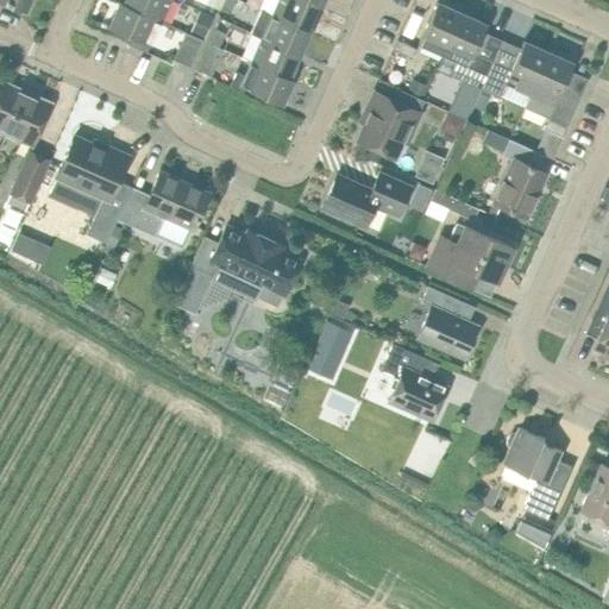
[(30,0),(32,1),(32,0),(0,0),(25,11),(29,0),(30,0)]
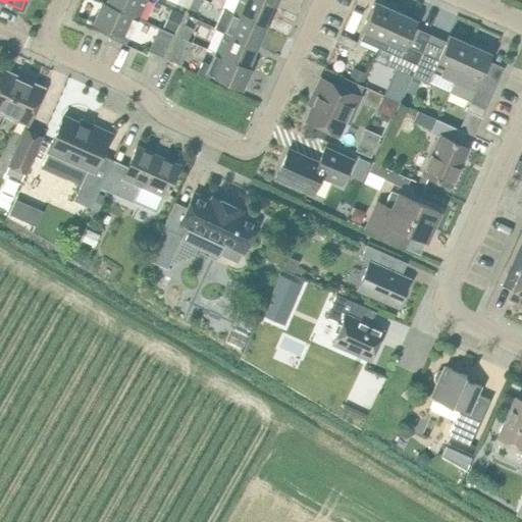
[(137,17),(144,0),(106,0),(105,3),(137,17)]
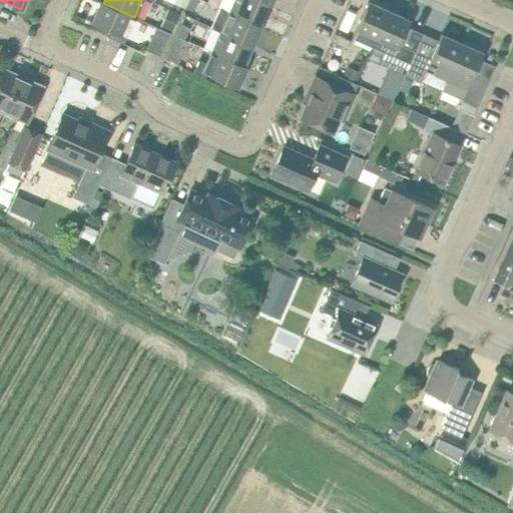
[(184,9),(184,7),(187,0),(172,0),(171,3),(184,9)]
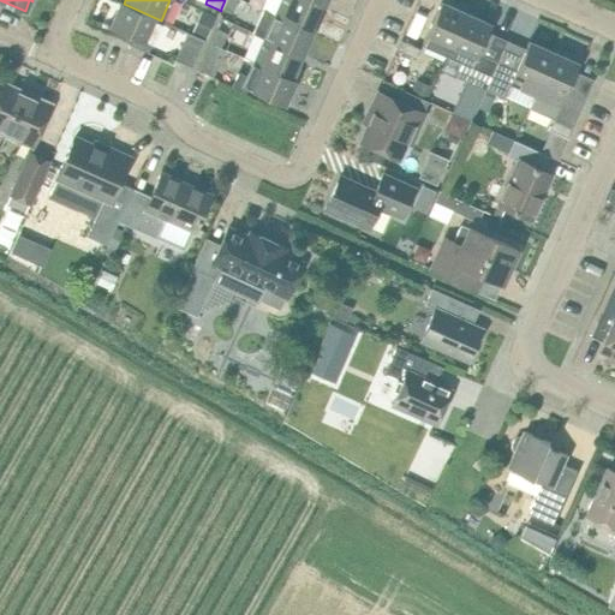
[(231,13),(237,0),(225,0),(221,9),(231,13)]
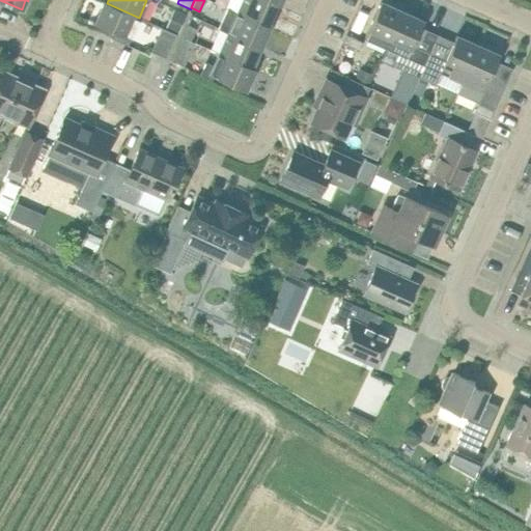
[(228,0),(225,8),(269,27),(278,7),(262,0),(228,0)]
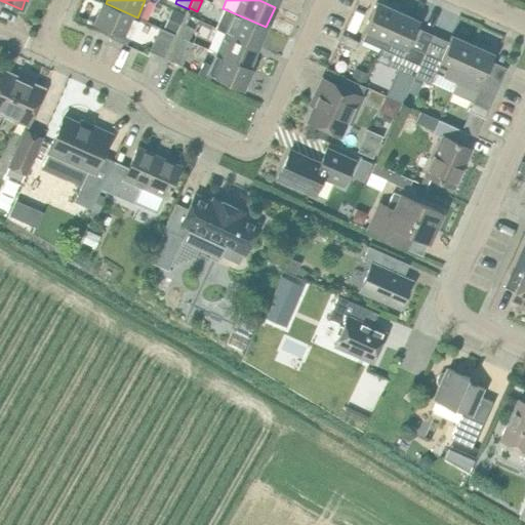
[(127,39),(135,21),(137,17),(106,3),(102,2),(92,24),(127,39)]
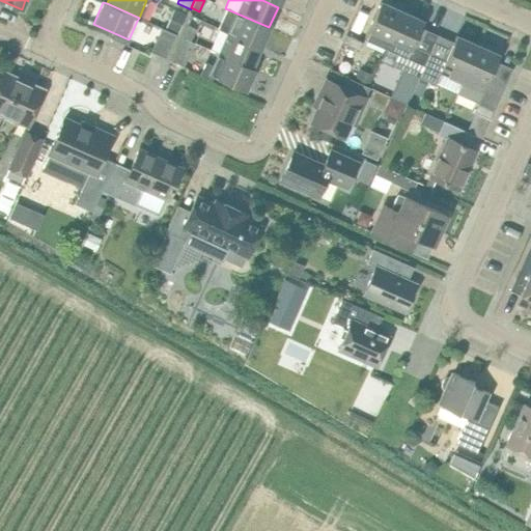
[(385,48),(401,11),(380,2),(364,38),(385,48)]
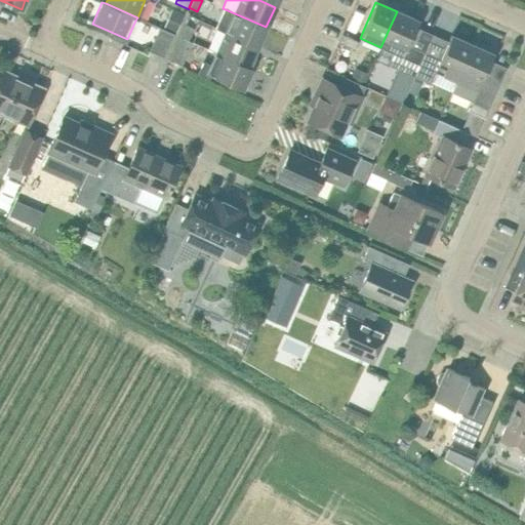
[(256,47),(266,27),(223,8),(224,9),(215,28),(225,33),(256,47)]
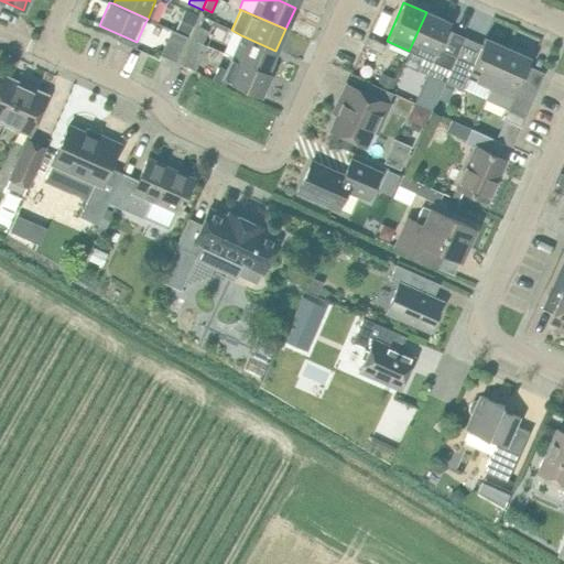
[(443,83),(454,56),(437,49),(449,23),(426,12),(409,51),(422,56),(416,71),(443,83)]
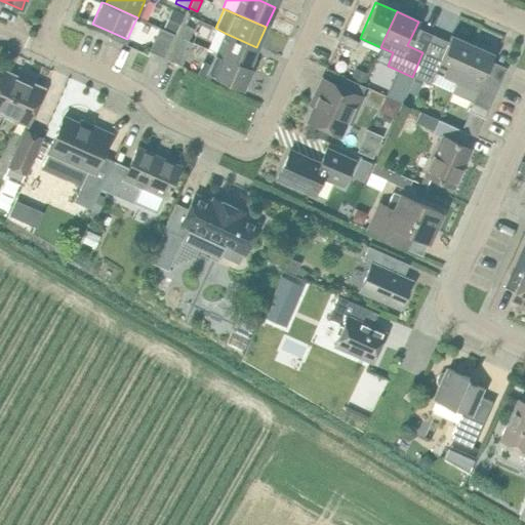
[(188,41),(193,29),(185,26),(179,37),(188,41)]
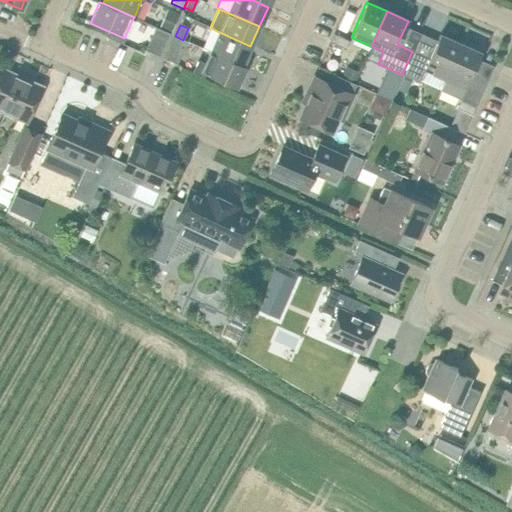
[(169,33),(160,29),(155,41),(150,38),(145,50),(159,57),(169,33)]
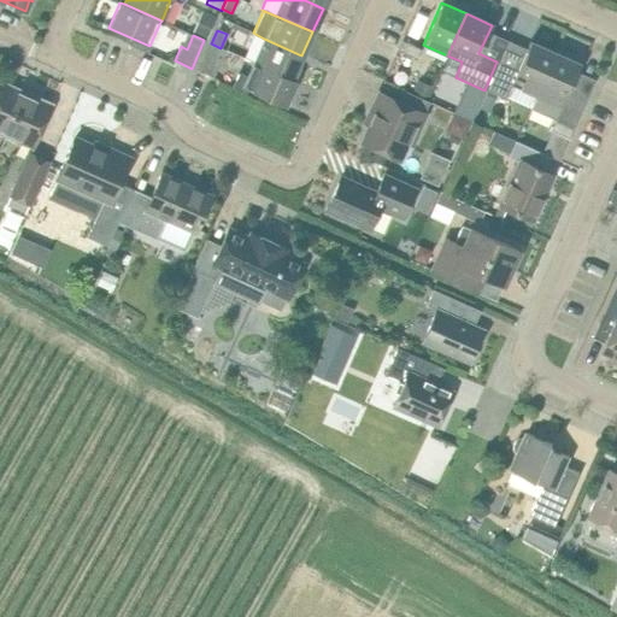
[(292,80),(292,78),(301,56),(264,39),(253,63),(292,80)]
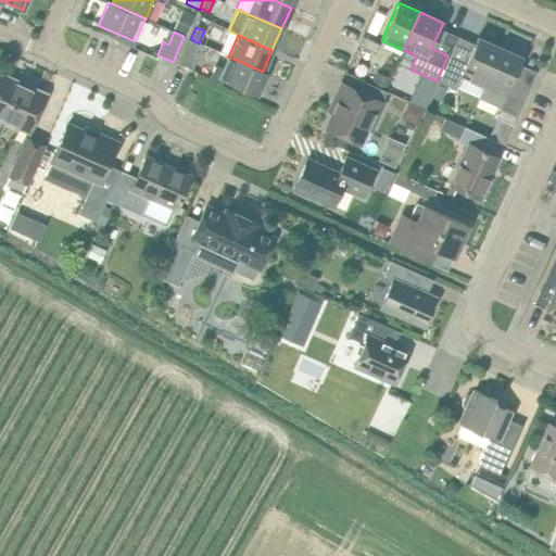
[(375,53),(379,45),(362,37),(357,46),(375,53)]
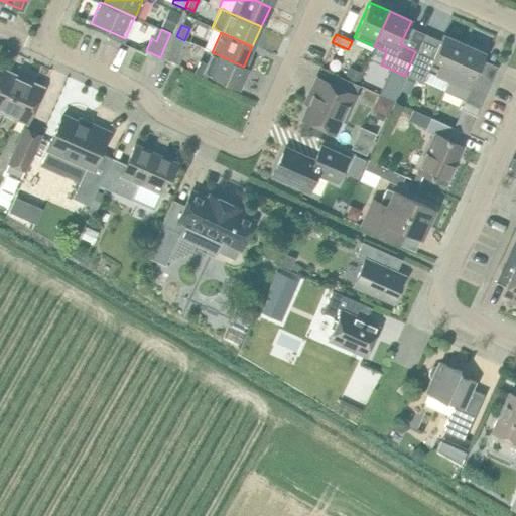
[(447,80),(464,44),(442,35),(431,58),(415,51),(405,76),(422,83),(428,71),(447,80)]
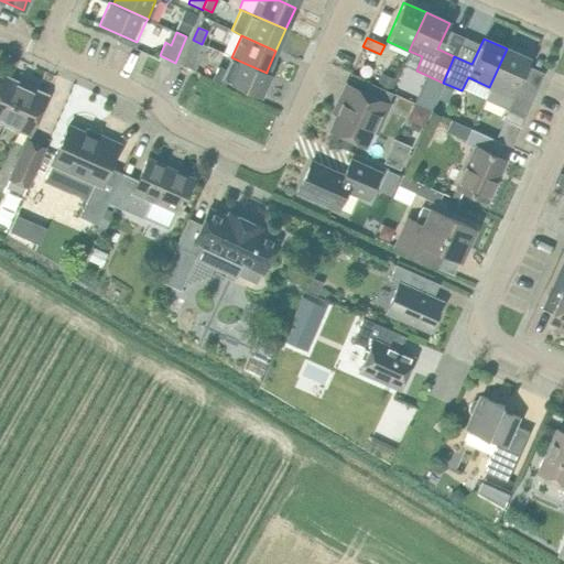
[(194,71),(203,51),(206,45),(202,44),(193,40),(182,65),(194,71)]
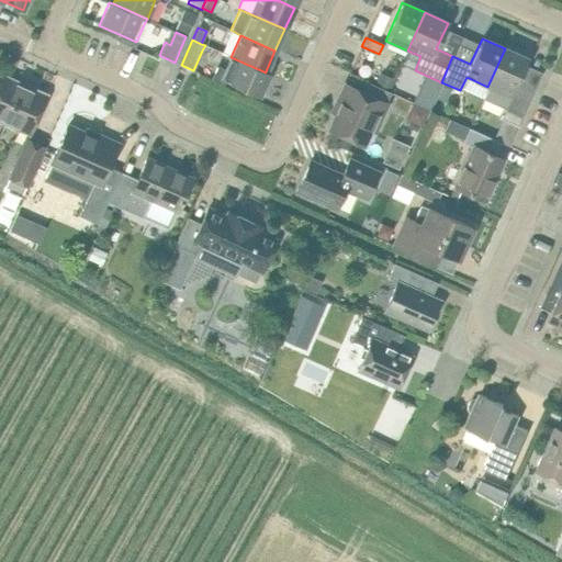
[(528,58),(505,48),(487,87),(482,100),(504,110),(501,119),(518,126),(534,91),(516,83),(528,58)]
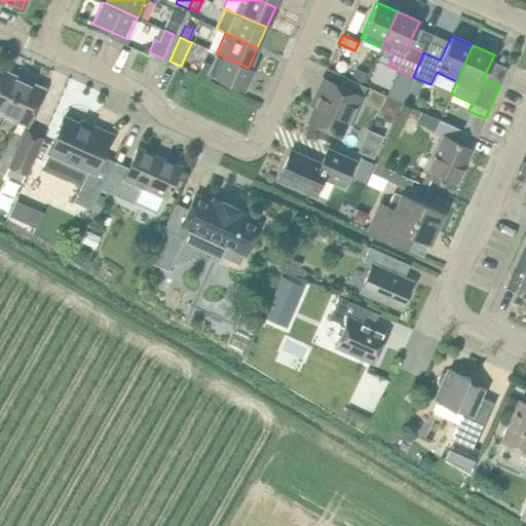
[(249,68),(216,53),(211,66),(202,63),(196,74),(205,78),(207,75),(242,90),(252,69),(249,67),(249,68)]
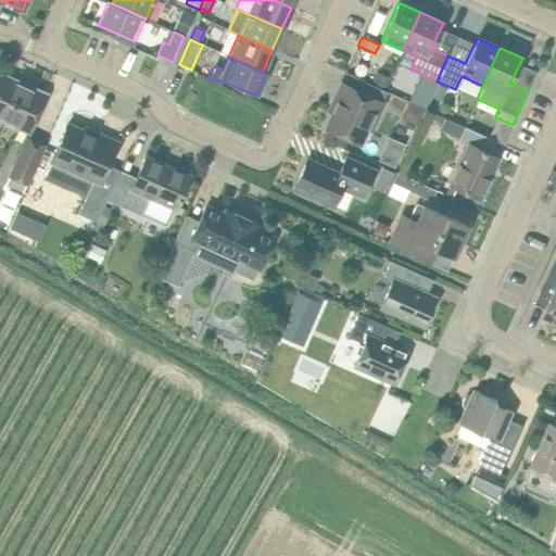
[(0,119),(28,133),(34,119),(42,100),(24,92),(27,86),(2,75),(0,80),(0,119)]
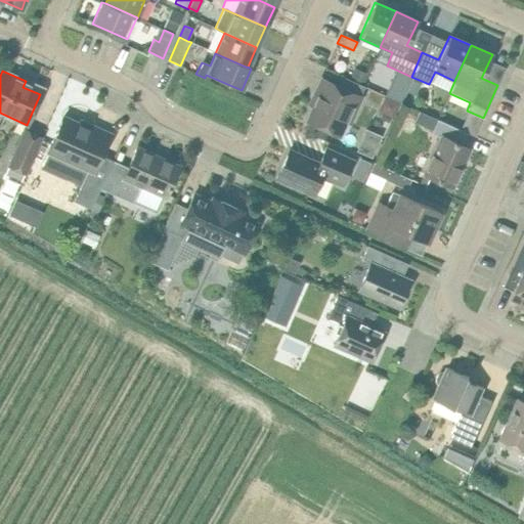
[(363,87),(343,78),(339,87),(321,79),(314,92),(318,94),(306,122),(338,136),(345,121),(348,123),(360,97),(359,96),(363,87)]
